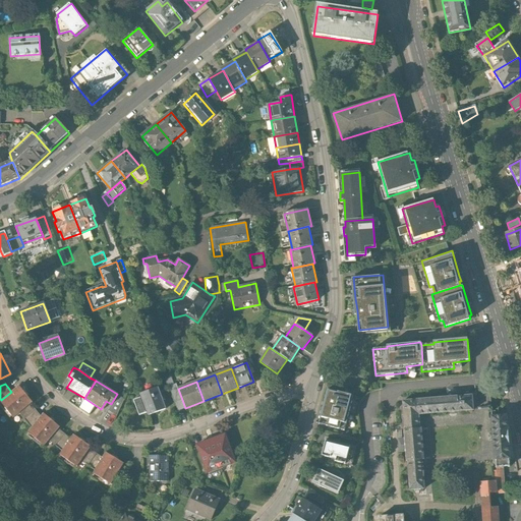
[(178,410),(185,408),(178,389),(176,384),(169,386),(178,410)]
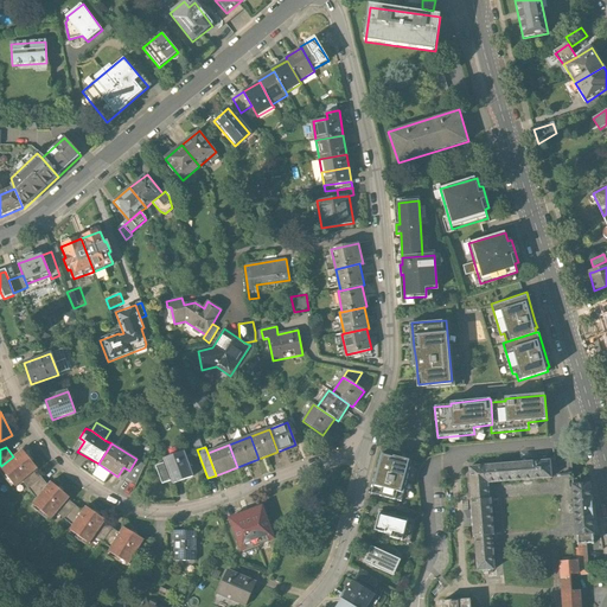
[(1,466),(0,467),(14,486),(21,480),(36,470),(37,468),(23,451),(13,457),(1,466)]
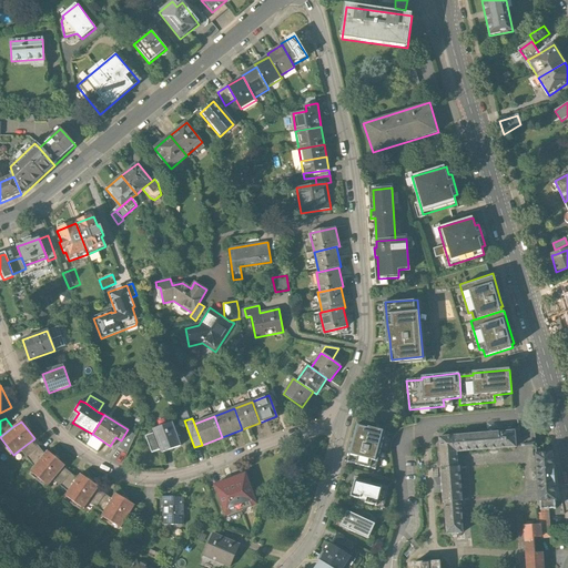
[(152,453),(161,449),(162,453),(181,446),(172,423),(153,429),(154,433),(145,436),(152,453)]
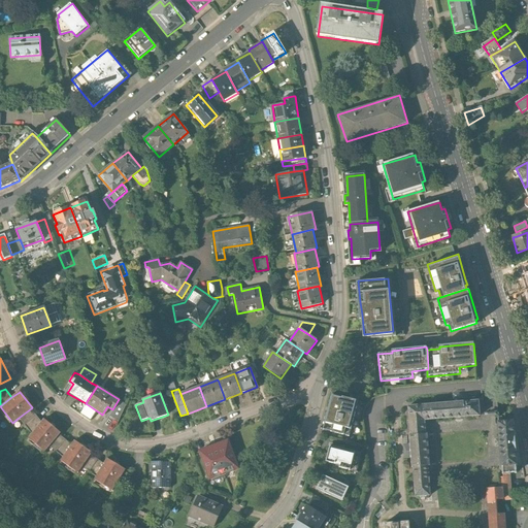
[(355,402),(331,396),(325,421),(350,427),(355,402)]
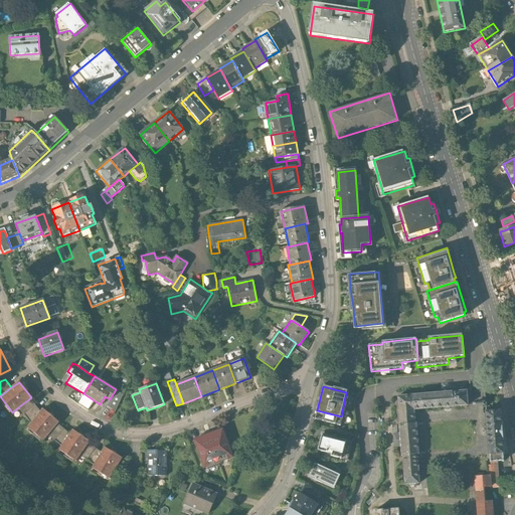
[(122,393),(116,389),(110,399),(106,404),(115,410),(122,393)]
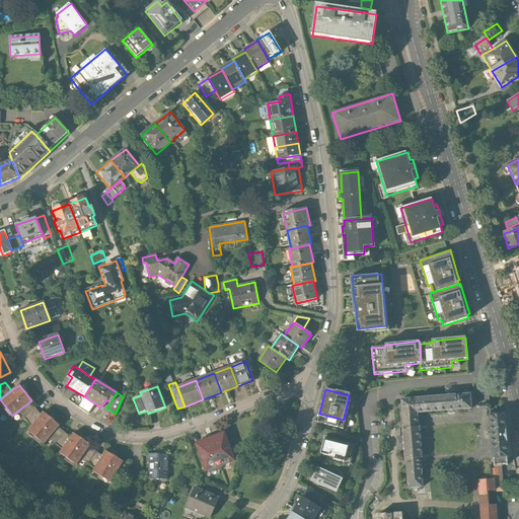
[(402,400),(404,429),(419,428),(418,413),(421,413),(457,410),(472,409),(471,395),(450,396),(402,400)]
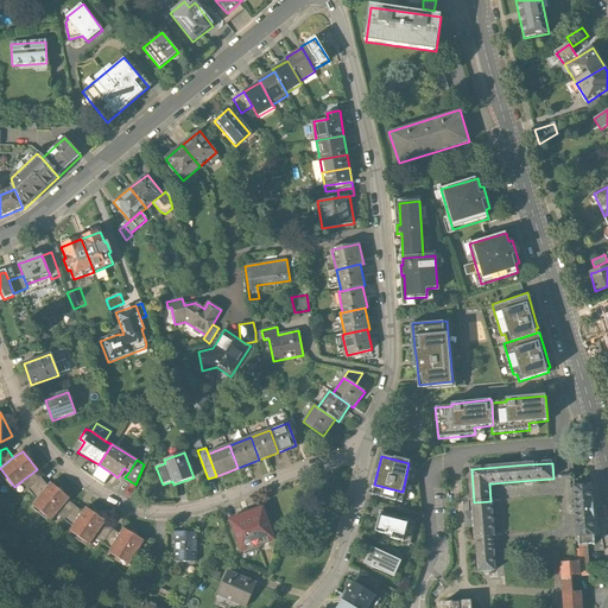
[(42,479),(36,470),(21,481),(29,489),(42,479)]
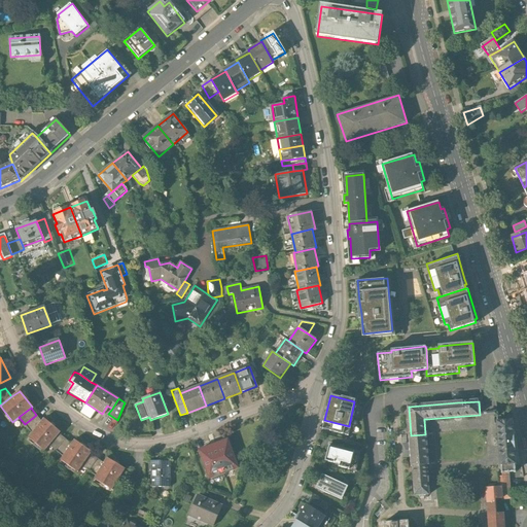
[(41,422),(36,415),(25,424),(31,433),(41,422)]
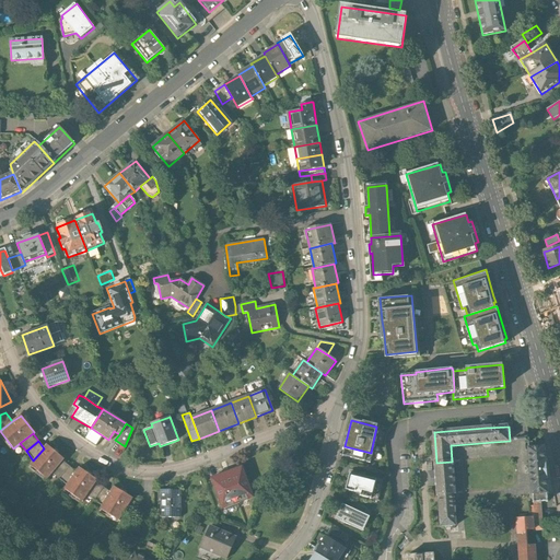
[(45,479),(51,471),(61,461),(62,458),(47,445),(44,448),(33,461),(30,465),(45,479)]
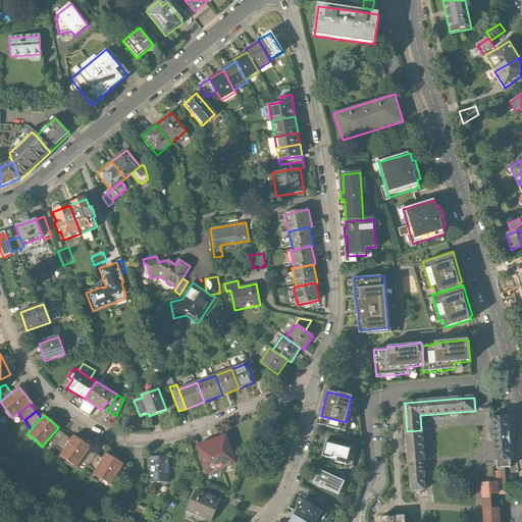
[(510,418),(494,418),(497,462),(512,461),(510,418)]
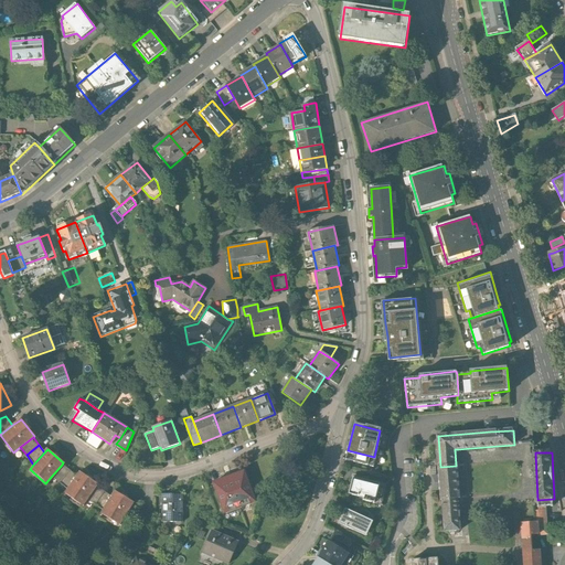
[(60,482),(70,471),(62,465),(52,476),(60,482)]
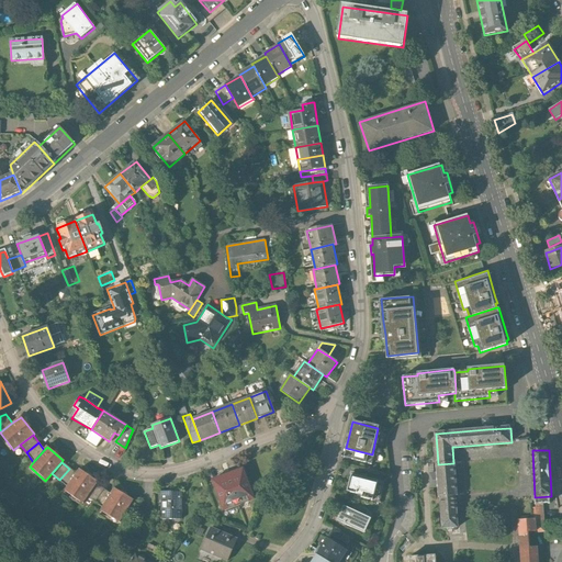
[(439,498),(440,498),(457,497),(458,497),(456,463),(453,463),(438,464),(436,464),(439,498)]
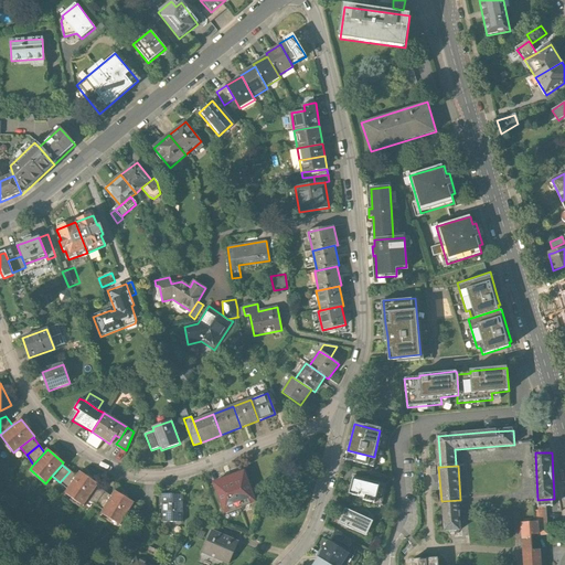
[(76,476),(70,471),(60,482),(67,489),(76,476)]
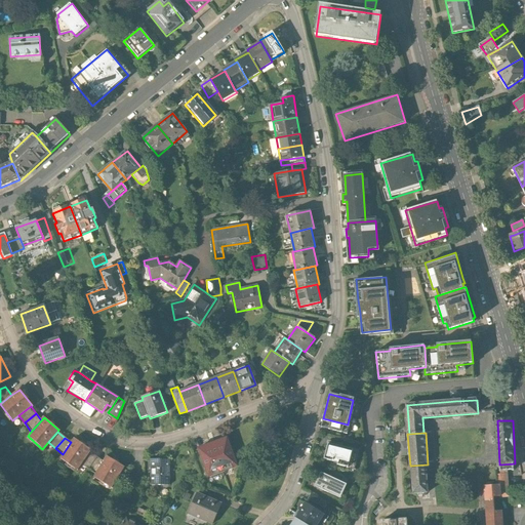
[(90,450),(74,438),(71,442),(63,454),(59,457),(76,470),(81,463),(89,451),(90,450)]
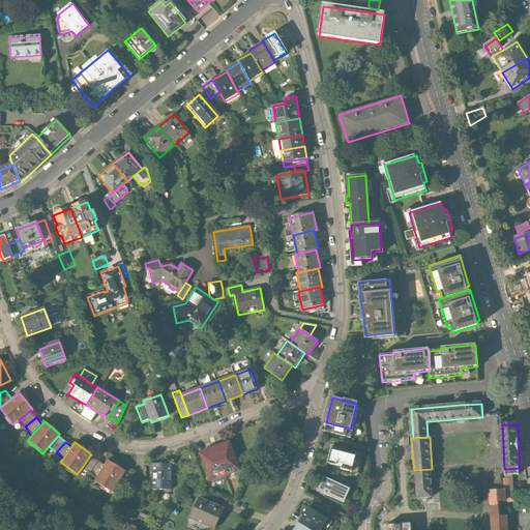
[(239,470),(229,442),(200,452),(210,481),(239,470)]
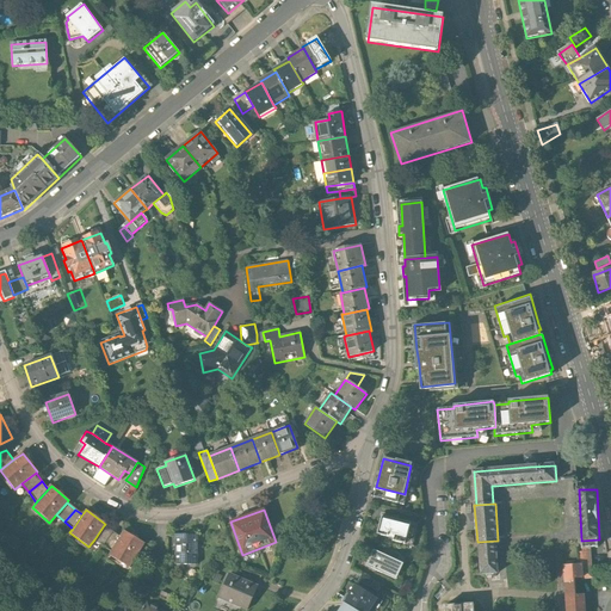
[(409,523),(381,516),(376,534),(406,541),(409,523)]
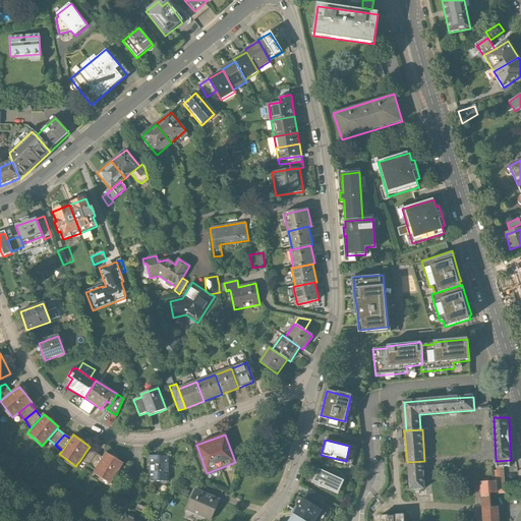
[(89,448),(80,460),(88,465),(96,453),(89,448)]
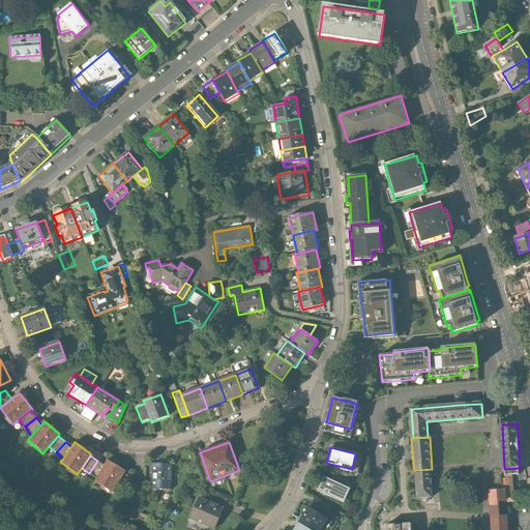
[(105,465),(97,461),(89,473),(96,477),(105,465)]
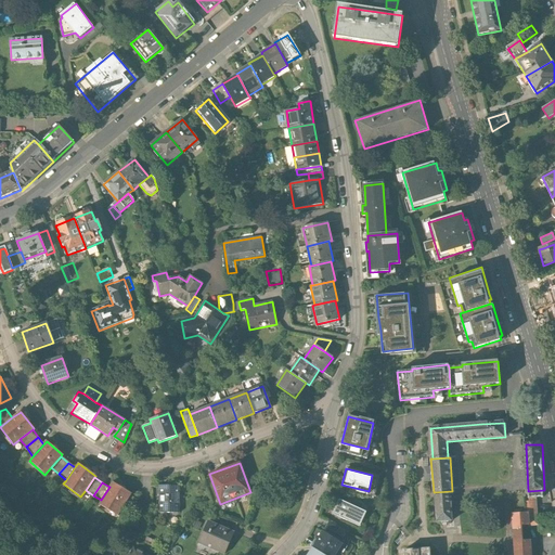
[(130,495),(130,493),(112,482),(110,487),(101,500),(99,504),(117,515),(121,507),(130,495)]
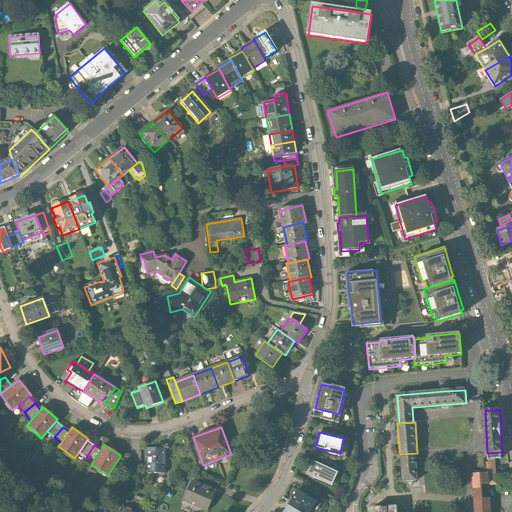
[(165,472),(165,449),(148,449),(148,472),(165,472)]
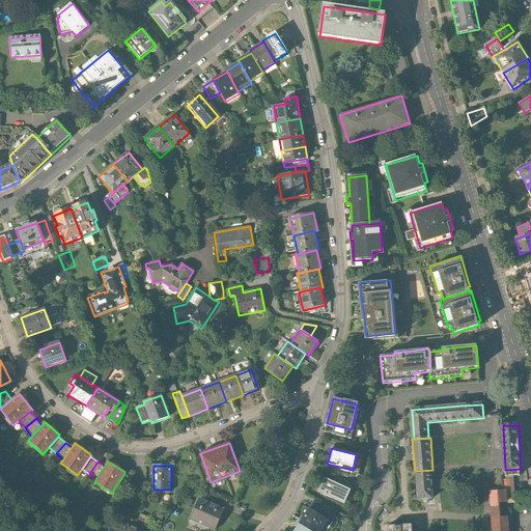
[(431,472),(431,470),(416,471),(418,501),(425,501),(434,500),(431,472)]
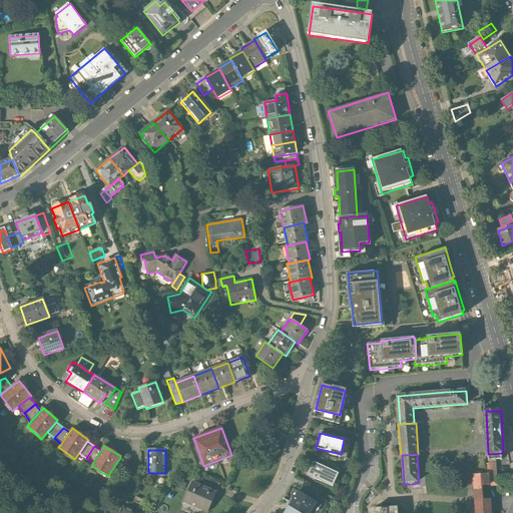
[(126,462),(120,458),(112,469),(119,473),(126,462)]
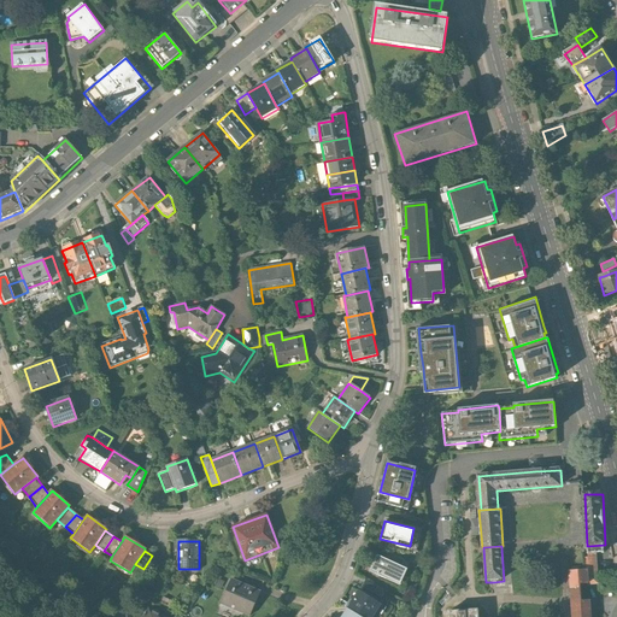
[(587,556),(588,571),(589,585),(599,583),(597,554),(587,556)]
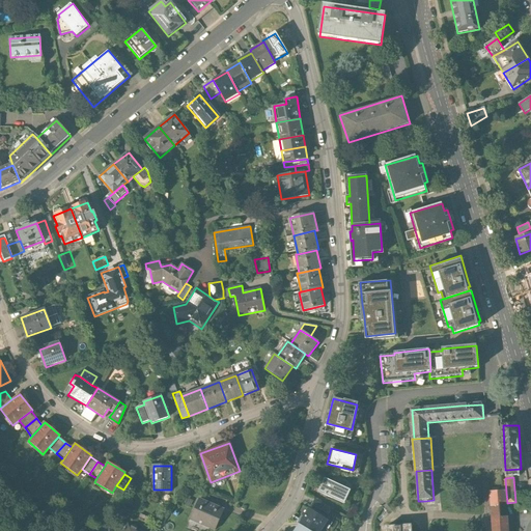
[(351,492),(324,479),(317,493),(344,505),(351,492)]
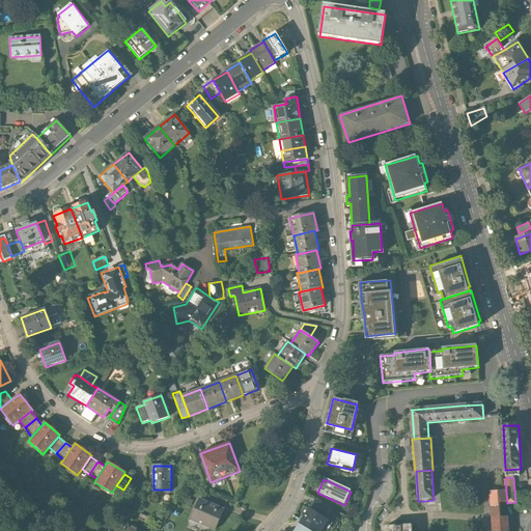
[(492,493),(494,518),(501,518),(500,503),(507,503),(506,492),(492,493)]
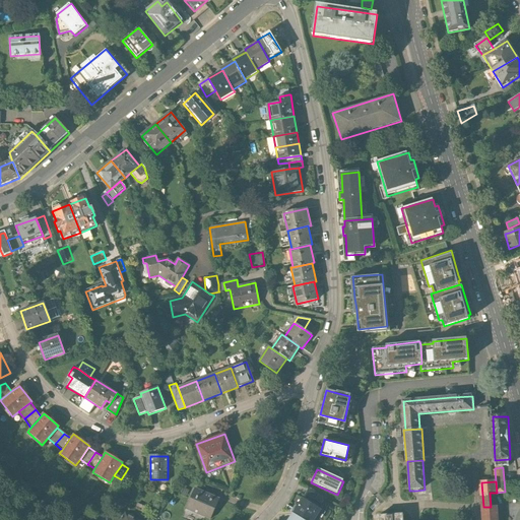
[(210,519),(219,499),(195,489),(187,509),(210,519)]
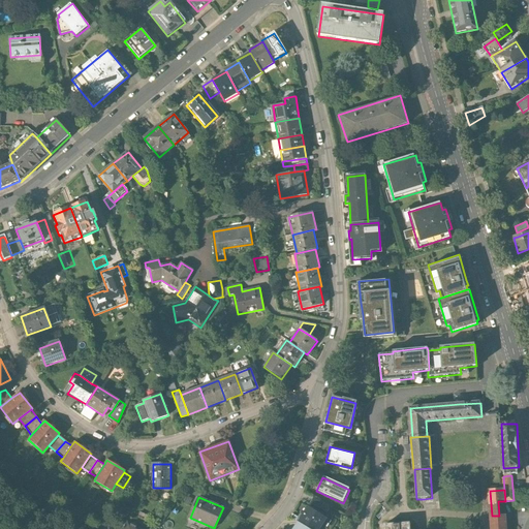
[(323,503),(313,497),(310,503),(321,508),(323,503)]
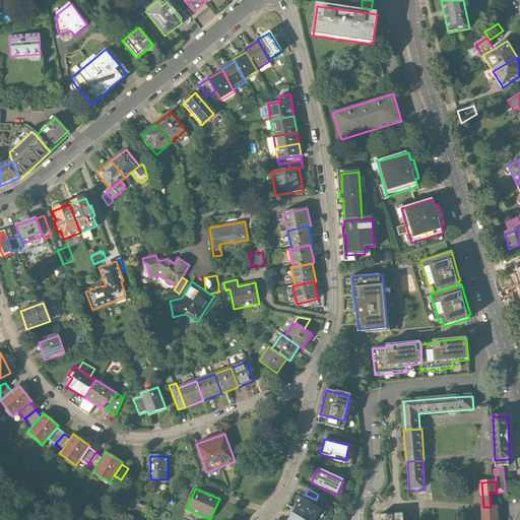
[(302,498),(293,514),(302,519),(316,519),(323,511),(302,498)]
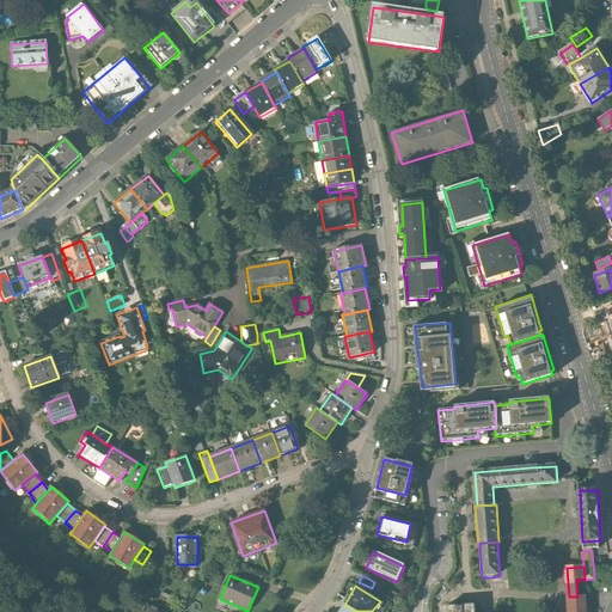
[(569,597),(569,611),(585,611),(585,603),(585,595),(577,597),(569,597)]
